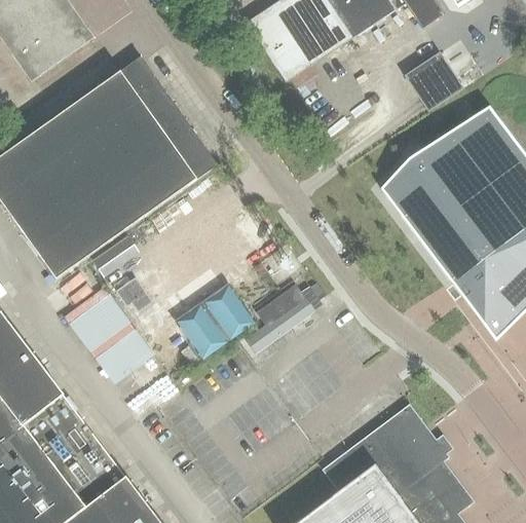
[(0,0),(0,38),(30,80),(89,38),(92,36),(66,0),(0,0)]
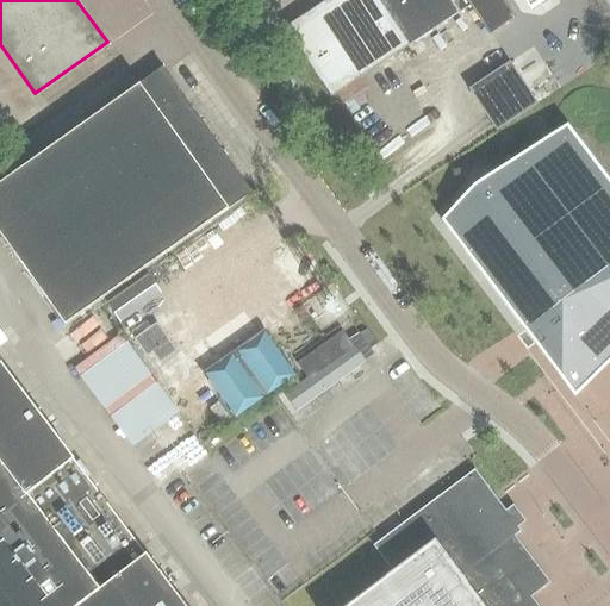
[(449,0),(323,0),(292,22),(284,26),(331,95),(406,44),(470,2),(489,31),(512,14),(503,0),(449,0)]
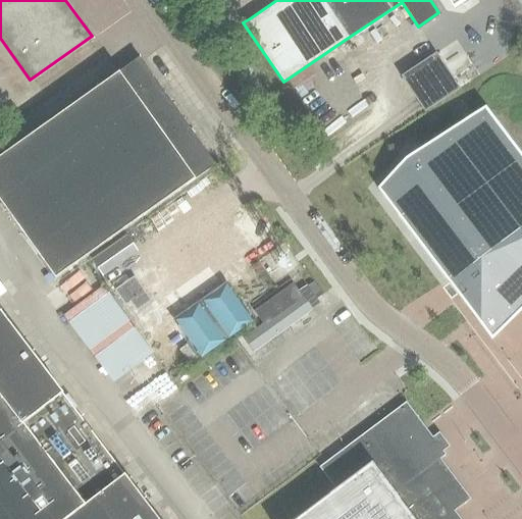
[(435,50),(400,74),(418,102),(423,109),(459,86),(454,78),(435,50)]
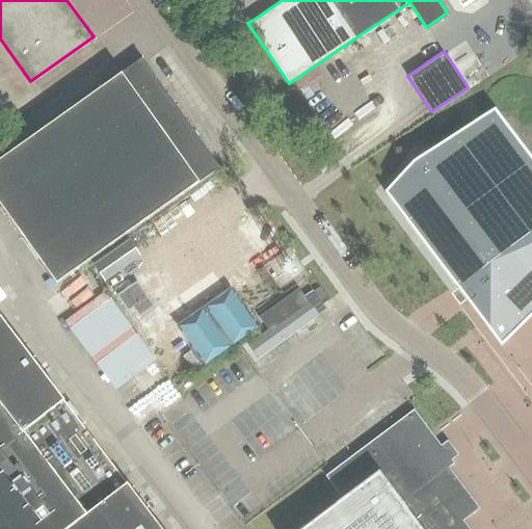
[(216,167),(218,166),(174,104),(140,57),(115,75),(0,157),(0,204),(55,282),(90,257),(216,167)]
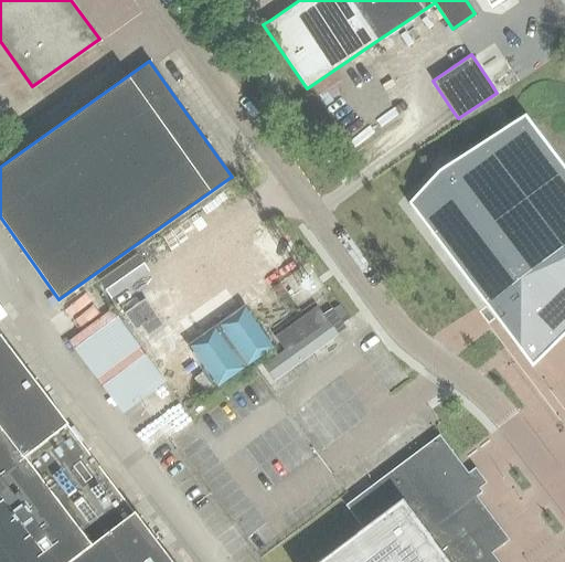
[(437,170),(407,201),(484,304),(531,366),(553,322),(564,313),(564,167),(524,114),(437,170)]
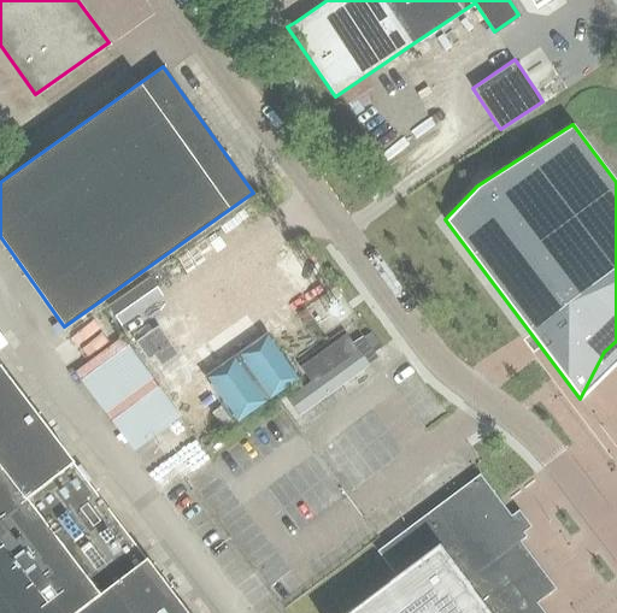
[(157,325),(136,340),(147,357),(153,353),(160,363),(176,352),(157,325)]
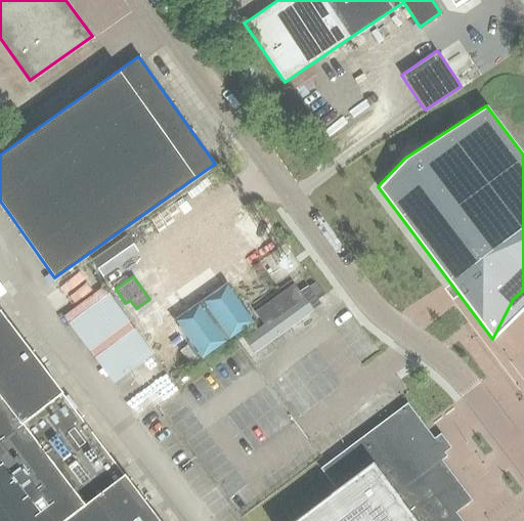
[(226,280),(175,318),(204,357),(231,335),(254,318),(247,309),(226,280)]
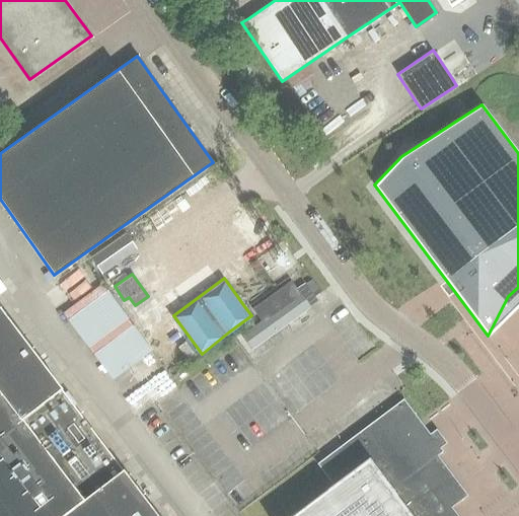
[(295,314),(309,304),(291,279),(252,305),(262,318),(240,333),(250,346),(295,314)]
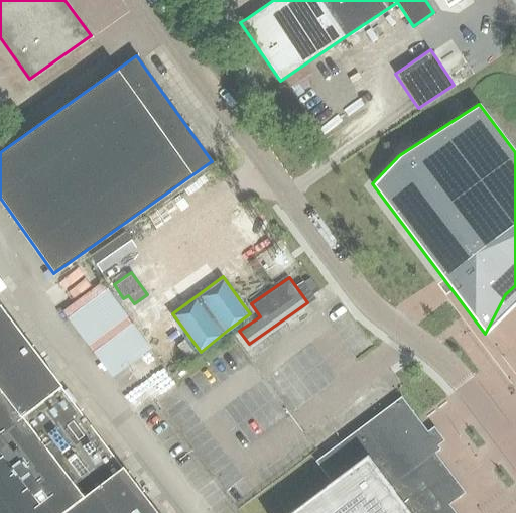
[(101,280),(63,306),(112,374),(152,347),(101,280)]
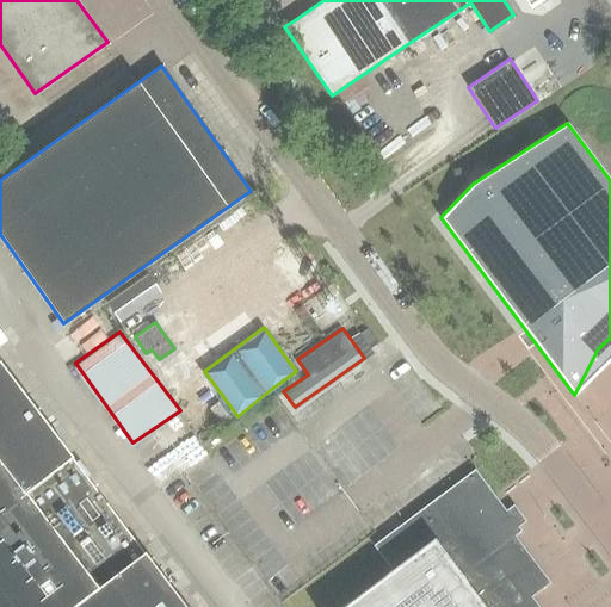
[(0,606),(185,606),(144,553),(0,363),(0,361),(0,360),(0,606)]
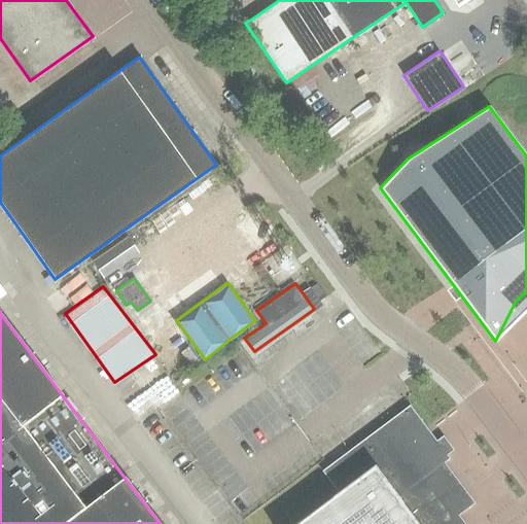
[(458,514),(473,501),(473,500),(472,501),(443,461),(449,457),(437,442),(444,437),(436,441),(409,404),(328,463),(321,469),(338,492),(294,523),(459,523),(454,516),(457,513),(458,514)]
